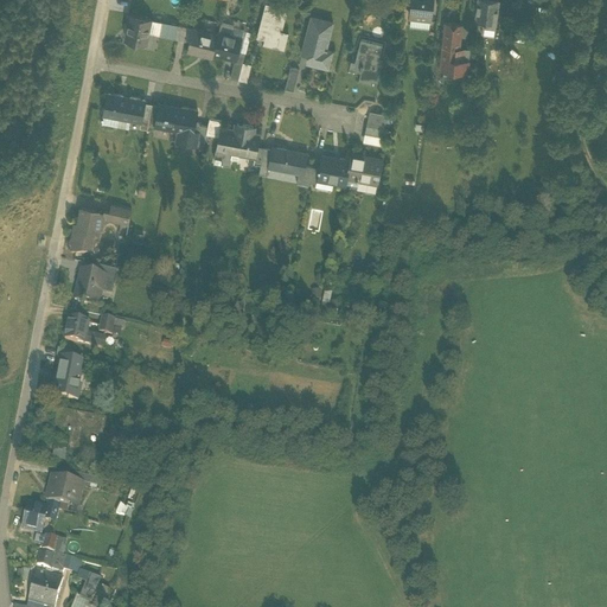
[(416,19),(430,20),(432,0),(411,0),(410,14),(416,16),(416,19)]
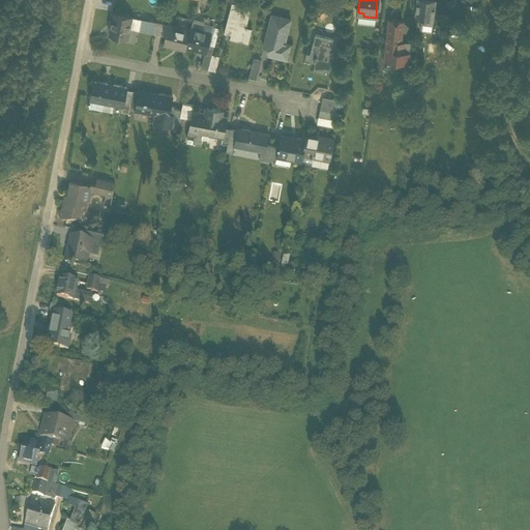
[(416,0),(415,17),(420,18),(433,19),(433,18),(434,18),(436,16),(437,11),(435,9),(434,9),(435,0),(416,0)]
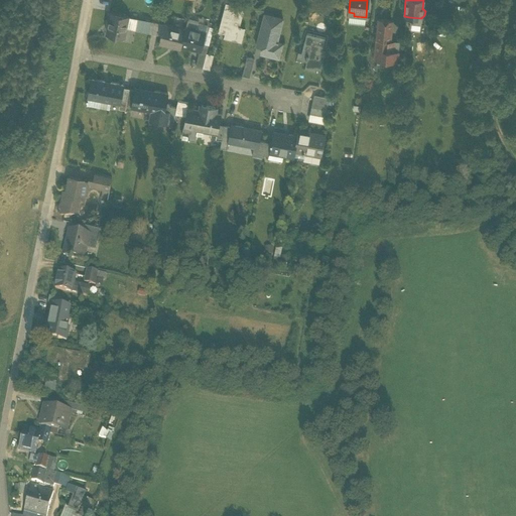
[(224,37),(229,38),(230,34),(242,38),(245,27),(241,26),(239,25),(241,20),(244,7),(226,2),(219,28),(226,30),(224,37)]
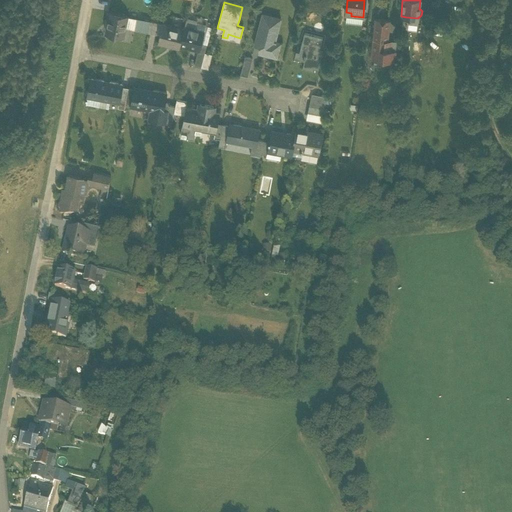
[(123,37),(124,27),(127,16),(127,15),(108,12),(107,20),(108,20),(106,34),(123,37)]
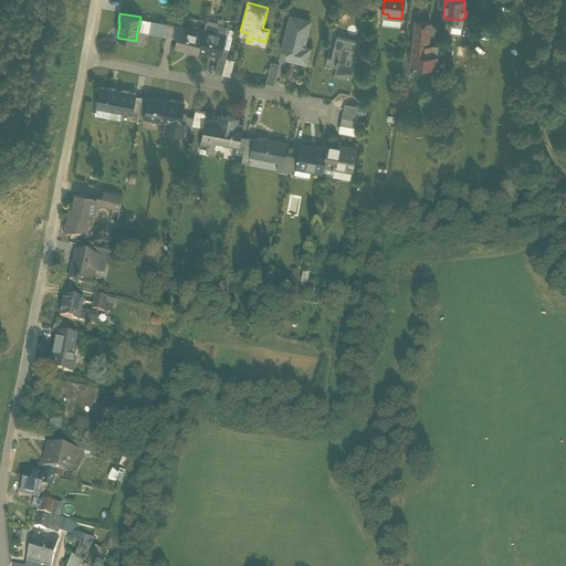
[(286,58),(292,60),(293,55),(307,59),(310,48),(305,46),(305,45),(304,45),(310,20),(290,16),(283,41),(291,43),(289,52),(286,58)]
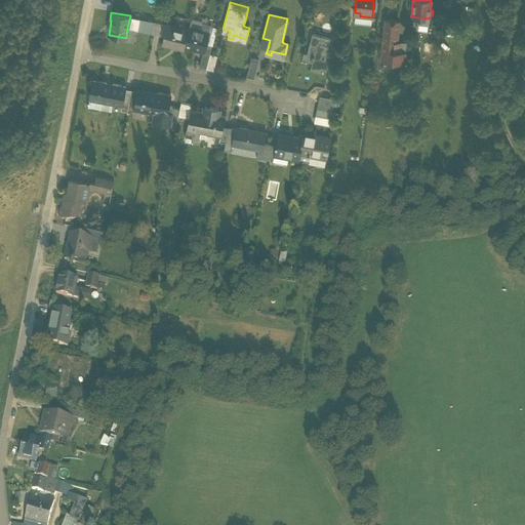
[(360,16),(355,15),(355,23),(371,25),(372,17),(360,16)]
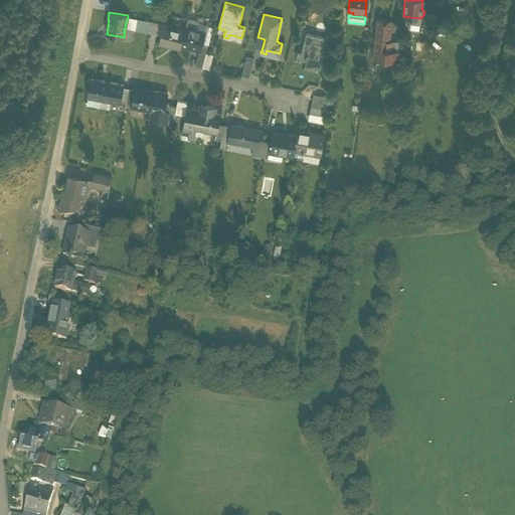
[(138,18),(128,16),(125,27),(136,30),(138,18)]
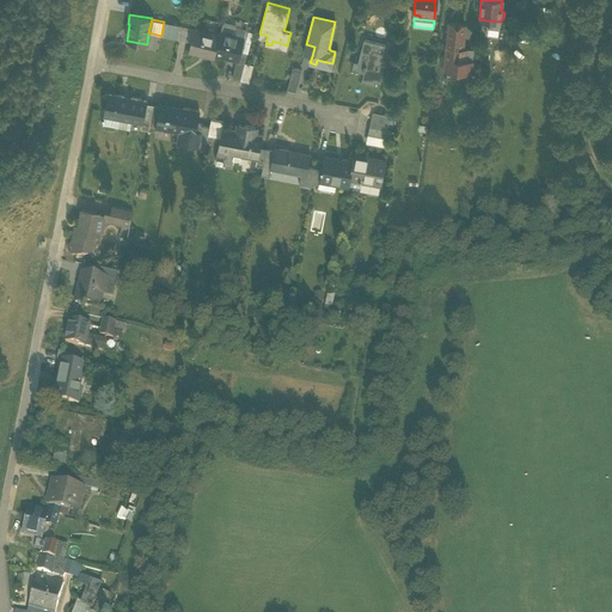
[(221,30),(232,35),(234,25),(236,23),(224,19),(221,30)]
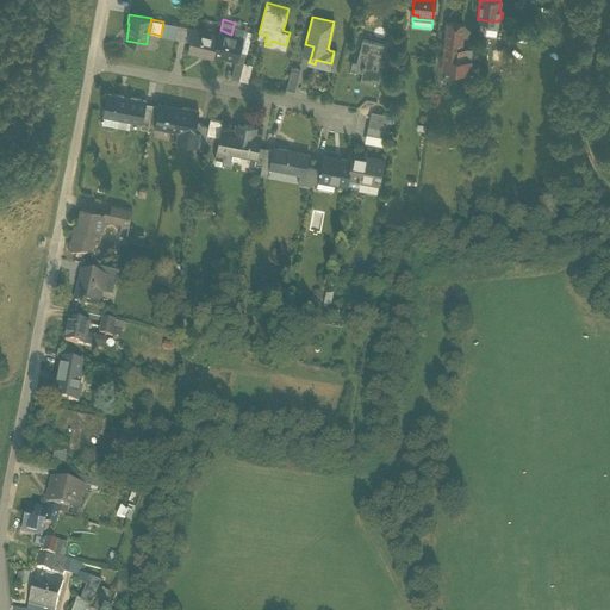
[(161,36),(176,38),(179,24),(163,22),(161,36)]
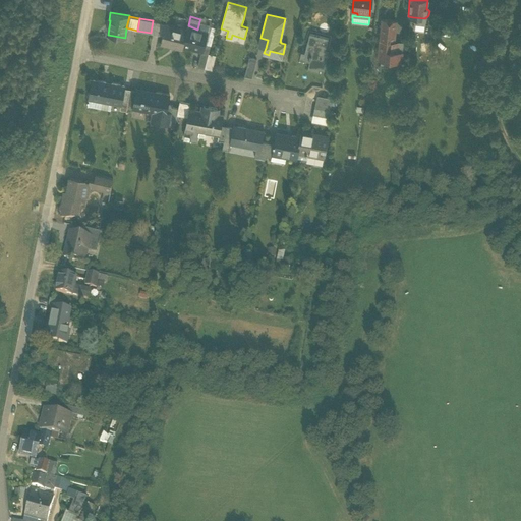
[(382,19),(380,40),(394,42),(396,21),(382,19)]
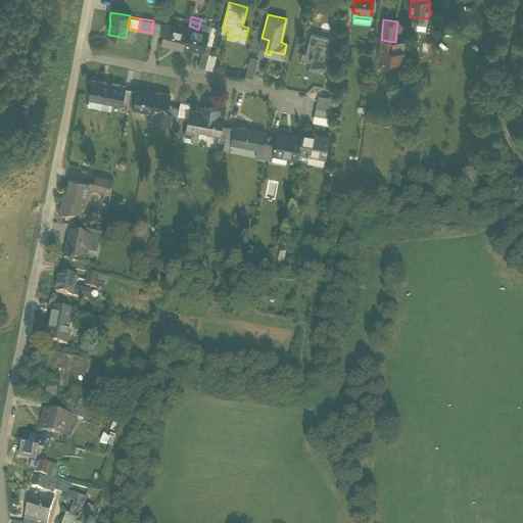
[(162,22),(153,20),(151,33),(160,35),(162,22)]
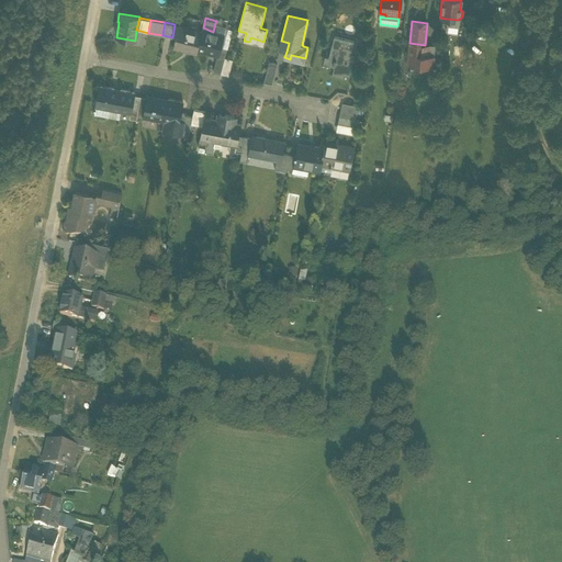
[(215,23),(213,32),(224,34),(226,27),(226,26),(215,23)]
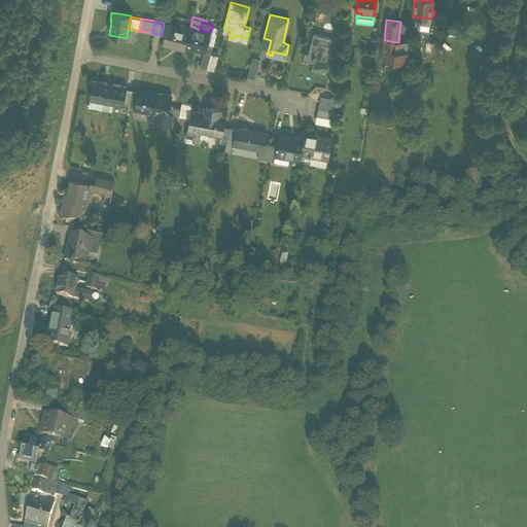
[(184,48),(185,46),(189,30),(167,24),(163,43),(184,48)]
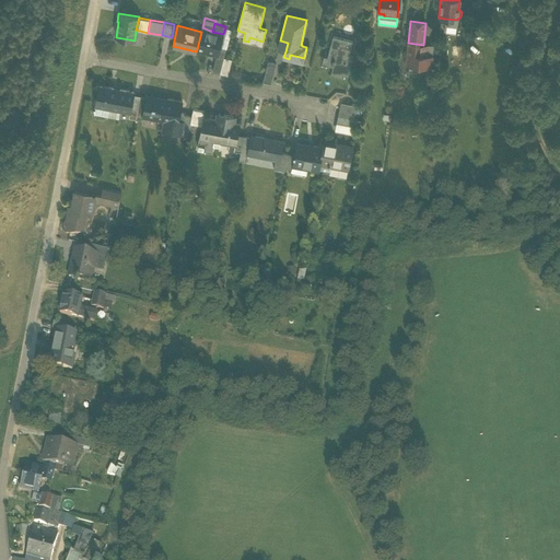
[(202,27),(201,32),(197,49),(217,54),(218,55),(219,54),(223,34),(212,32),(202,27)]
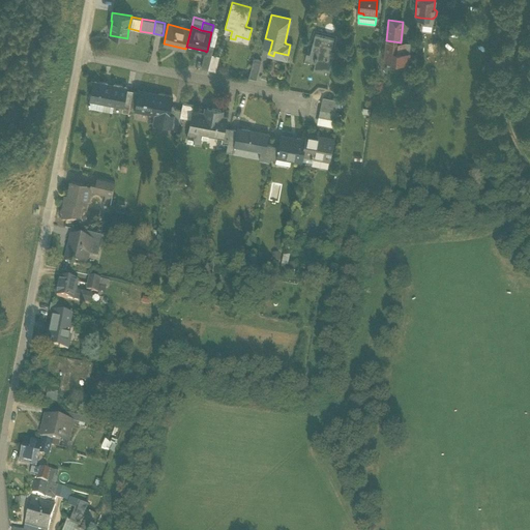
[(211,32),(207,51),(212,52),(218,28),(213,26),(211,32)]
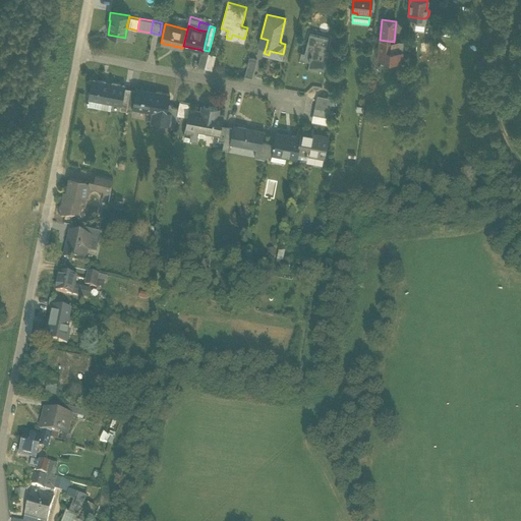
[(307,69),(317,71),(319,69),(324,70),(329,52),(325,51),(329,39),(309,34),(304,54),(309,55),(308,59),(310,59),(309,62),(307,69)]
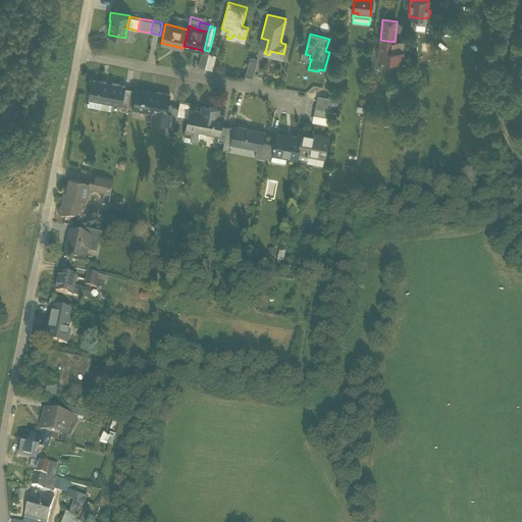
[(268,40),(261,38),(259,46),(266,48),(268,40)]
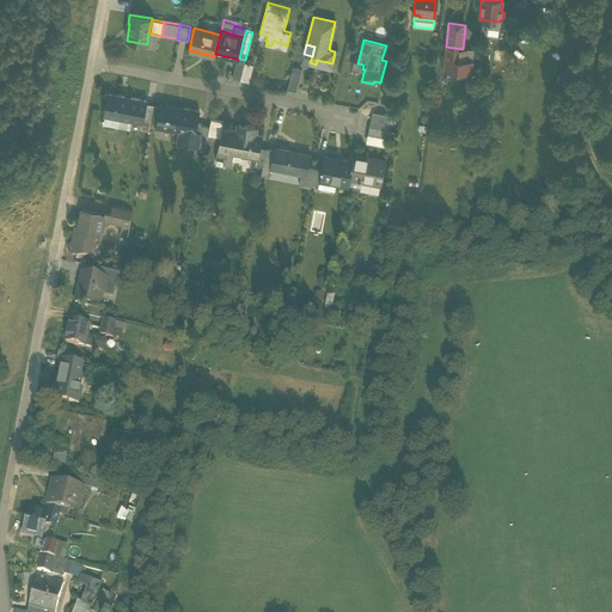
[(463,53),(463,49),(446,47),(442,71),(447,71),(461,73),(471,73),(473,61),(466,60),(466,54),(463,53)]
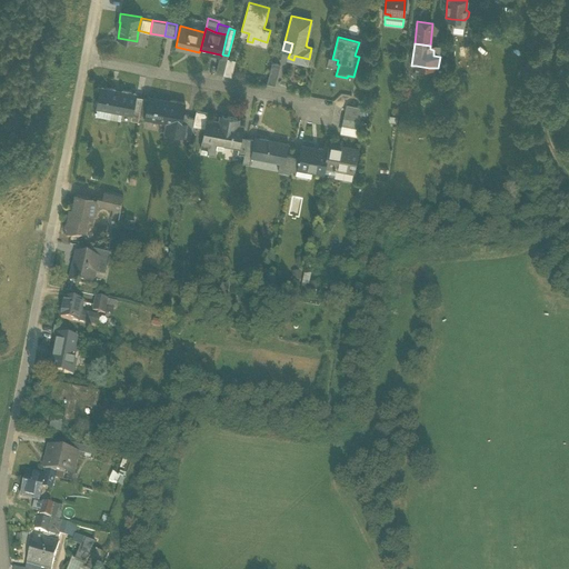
[(441,47),(430,46),(430,49),(433,50),(433,56),(440,57),(441,47)]
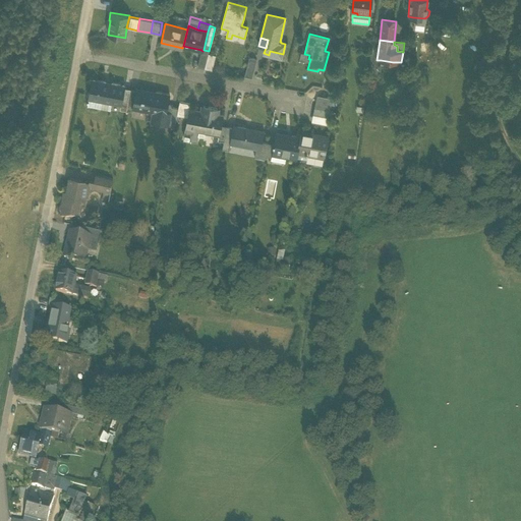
[(197,66),(205,68),(208,53),(209,51),(204,50),(203,51),(201,50),(197,66)]
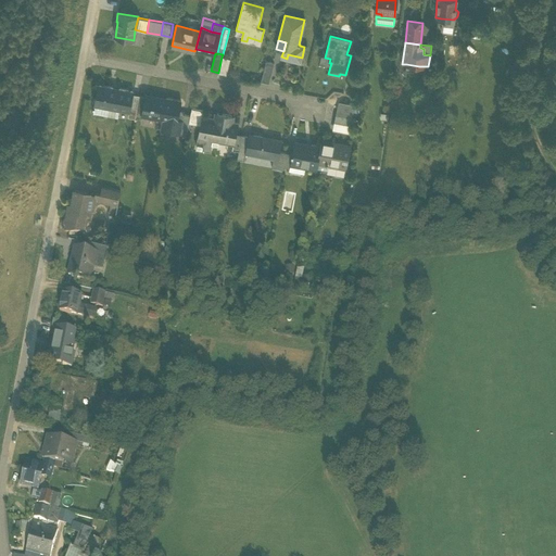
[(230,59),(222,57),(218,73),(226,75),(230,59)]
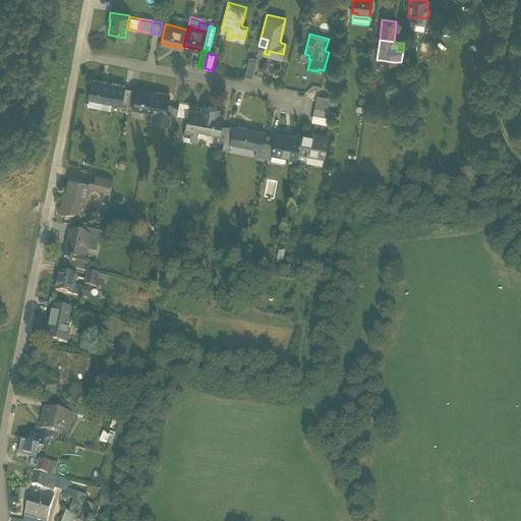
[(309,55),(304,54),(301,53),(299,59),(309,62),(310,59),(308,59),(309,55)]
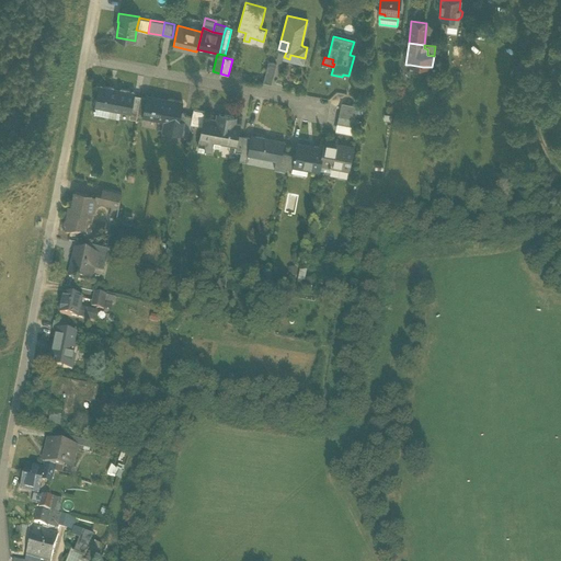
[(263,82),(271,83),(276,64),(268,61),(263,82)]
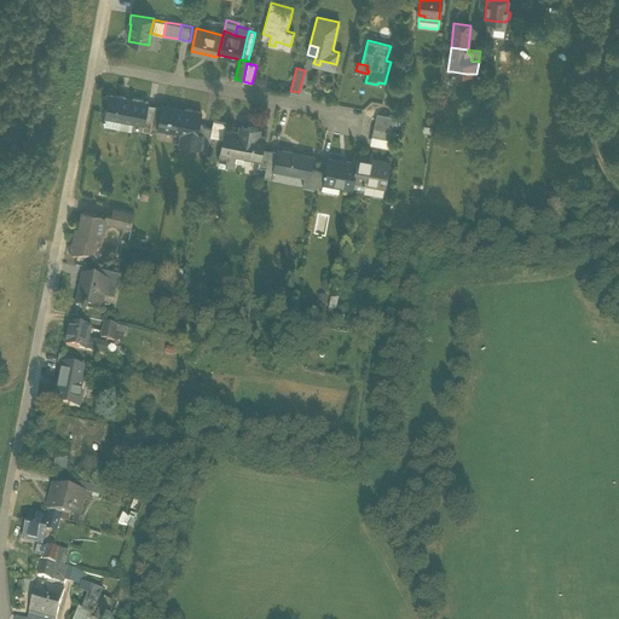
[(144,125),(148,105),(149,102),(109,94),(105,117),(122,120),(122,117),(132,120),(132,122),(144,125)]
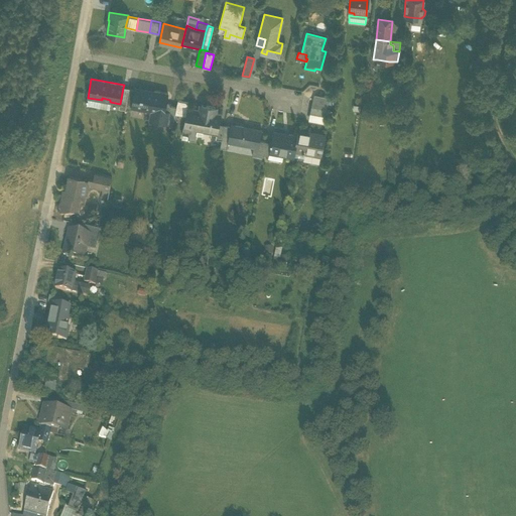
[(119,109),(125,110),(129,89),(123,88),(120,104),(119,109)]
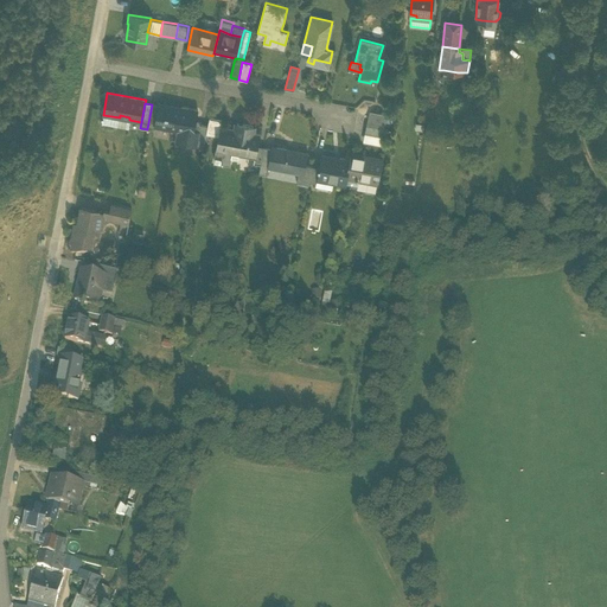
[(158,106),(152,104),(147,129),(154,131),(154,126),(158,106)]
